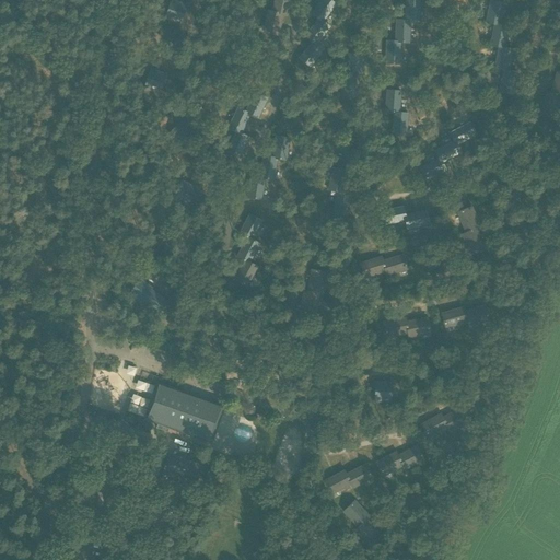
[(284,16),(288,18),(291,0),(275,0),(272,12),(268,11),(268,13),(284,16)]
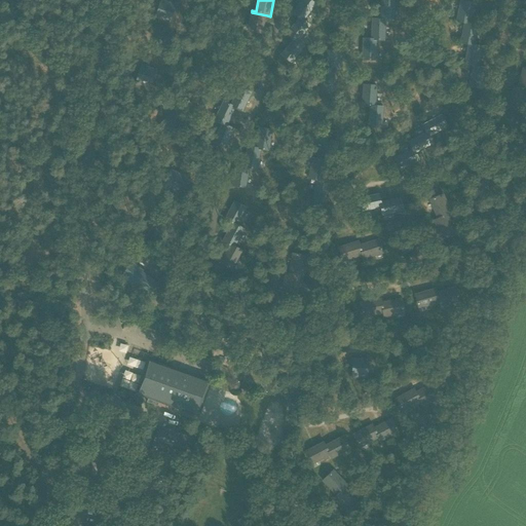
[(298,19),(309,28),(310,26),(304,21),(314,6),(306,0),(302,0),(292,13),(298,19)]
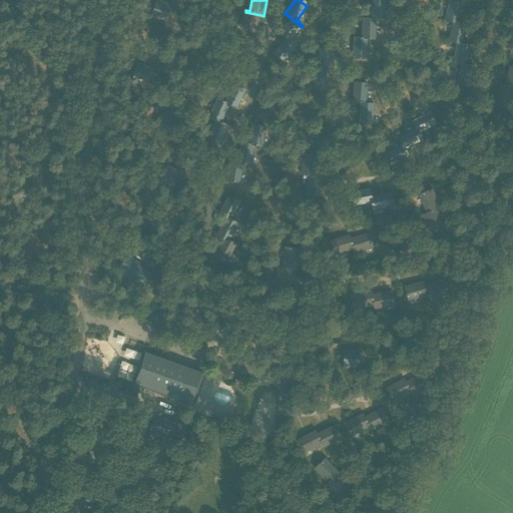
[(373,0),(373,21),(377,21),(385,22),(386,0),(378,0),(373,0)]
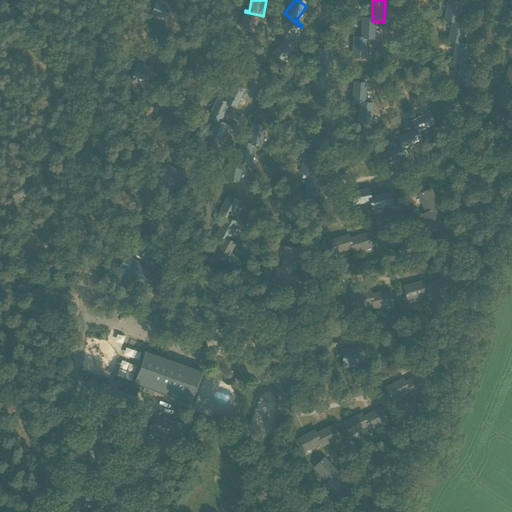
[(151,18),(156,20),(158,15),(167,18),(171,6),(156,1),(151,18)]
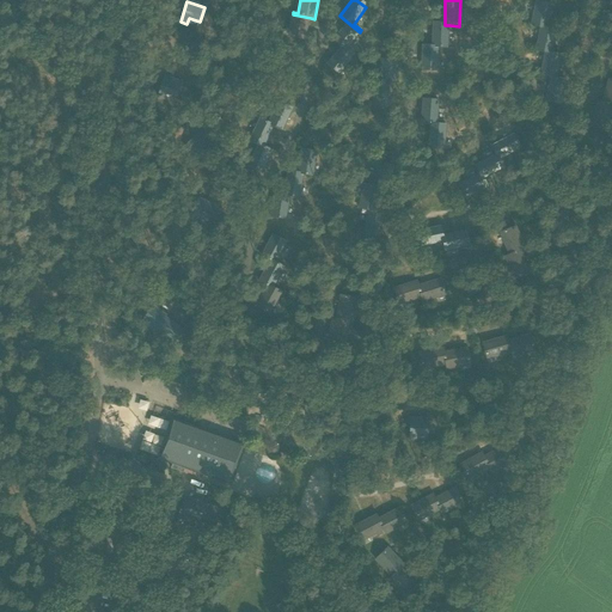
[(537,2),(532,24),(539,26),(546,28),(551,5),(537,2)]
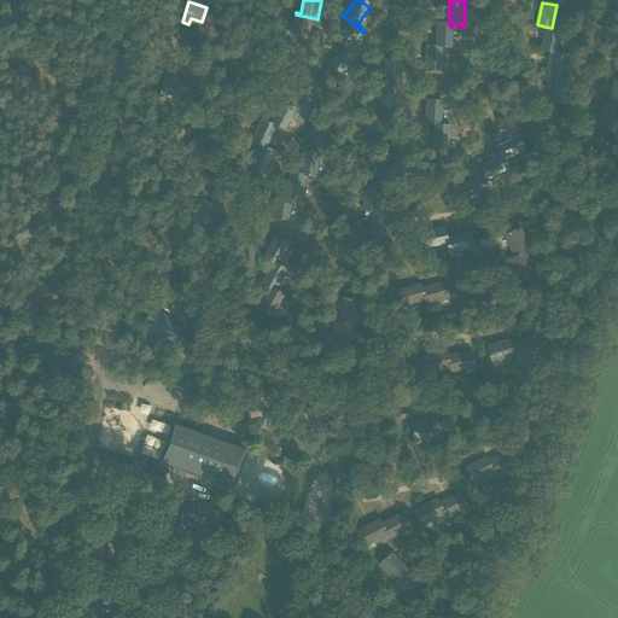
[(291,35),(309,39),(314,18),(296,15),(291,35)]
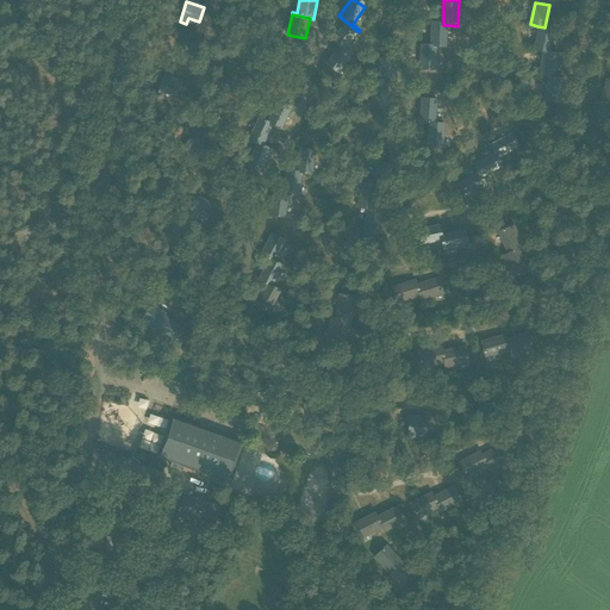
[(340,47),(344,50),(359,32),(346,22),(330,39),(340,47)]
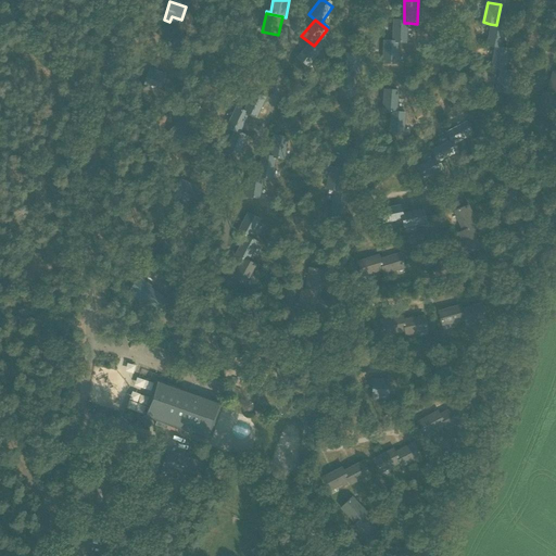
[(393,45),(407,45),(408,23),(404,23),(394,22),(393,45)]
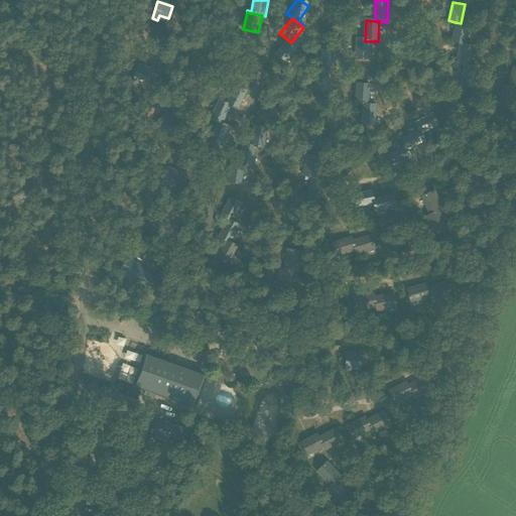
[(455,22),(450,39),(465,42),(469,25),(462,23),(461,23),(455,22)]
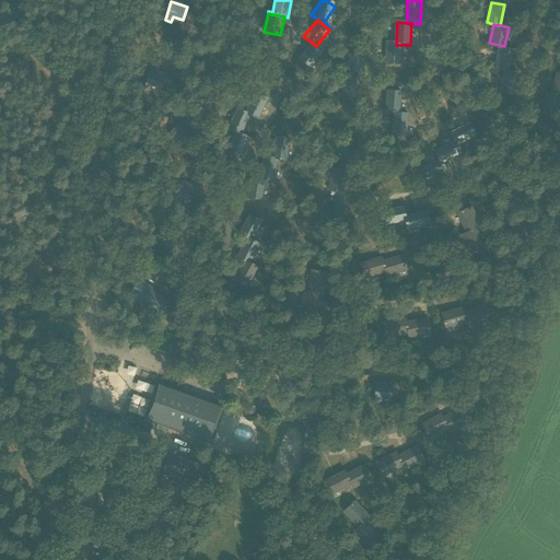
[(298,59),(310,69),(323,51),(316,46),(312,43),(298,59)]
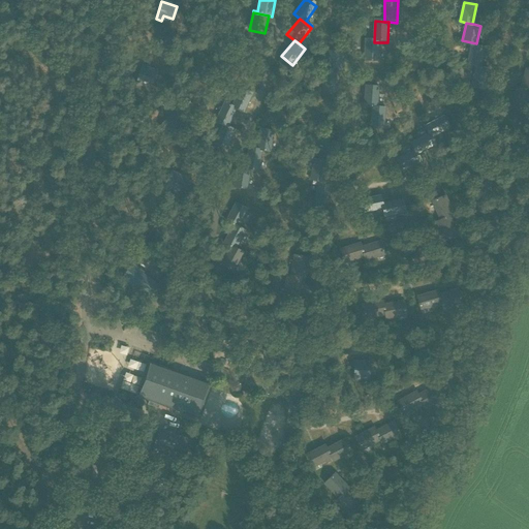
[(462,40),(461,43),(471,45),(466,63),(480,66),(486,49),(476,47),(476,43),(462,40)]
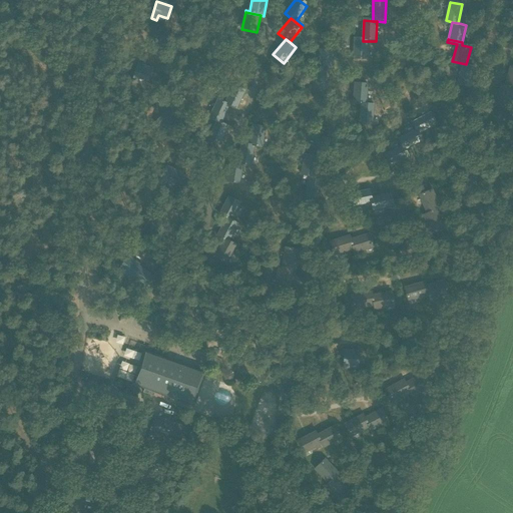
[(356,60),(367,60),(368,41),(363,41),(357,40),(356,60)]
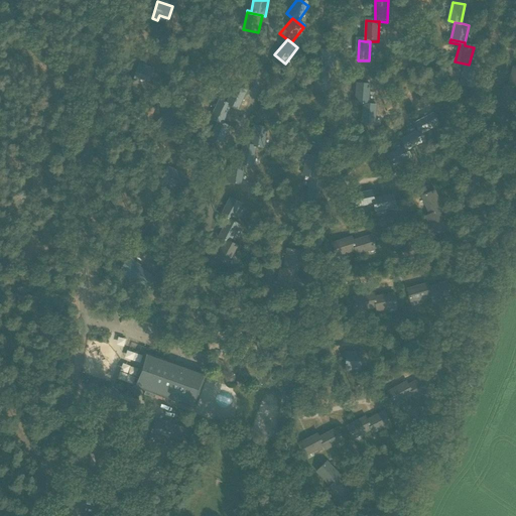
[(319,50),(323,73),(337,71),(334,49),(319,50)]
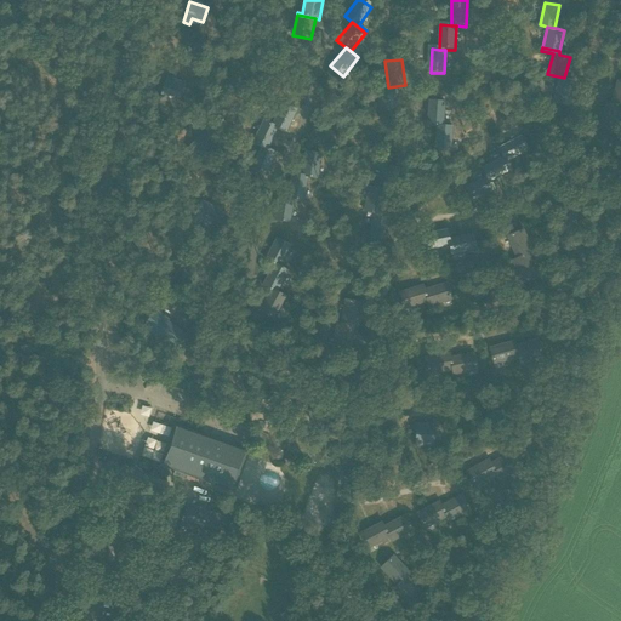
[(547,74),(547,77),(558,79),(552,102),(568,106),(574,83),(564,80),(564,78),(547,74)]
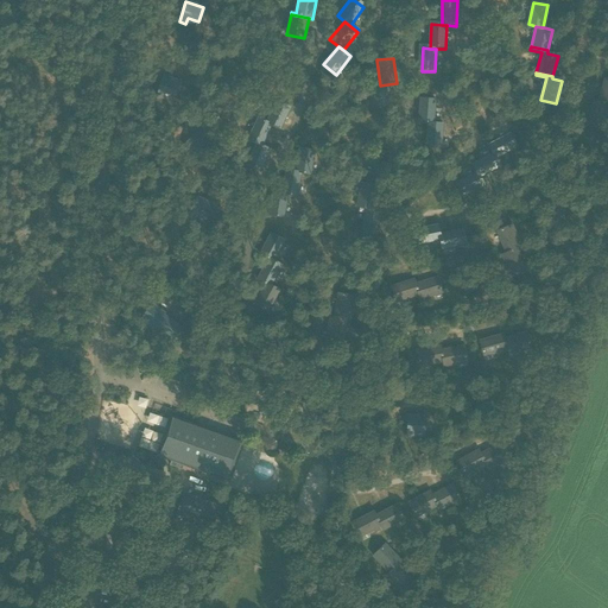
[(156,96),(163,99),(165,93),(176,96),(181,82),(163,76),(156,96)]
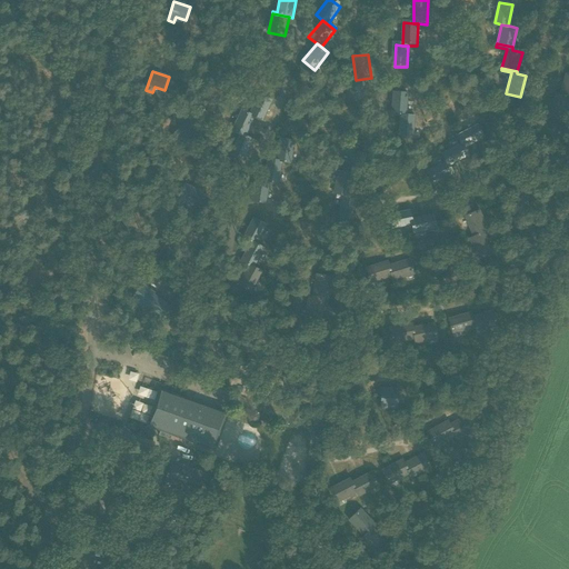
[(391,112),(407,113),(408,93),(392,92),(391,112)]
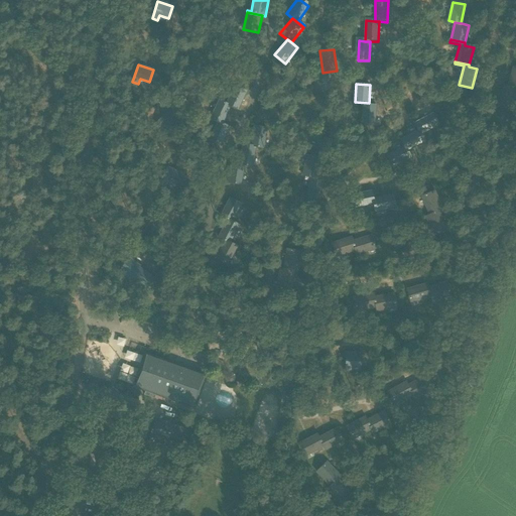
[(227,104),(239,110),(247,92),(235,86),(227,104)]
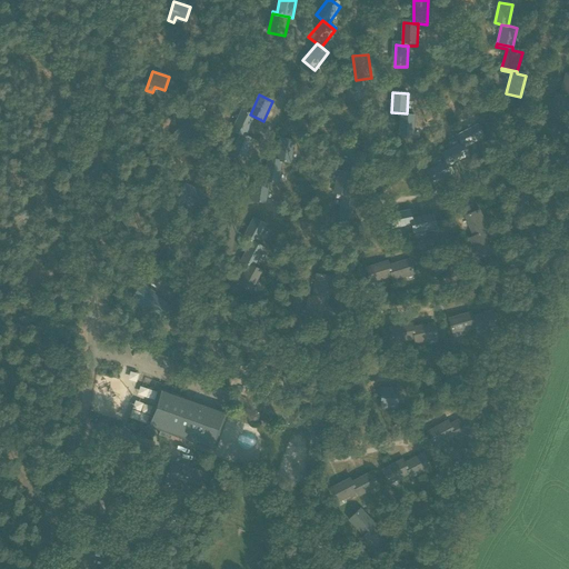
[(238,135),(253,142),(253,140),(246,137),(255,118),(262,122),(263,121),(250,115),(239,110),(229,131),(238,135)]
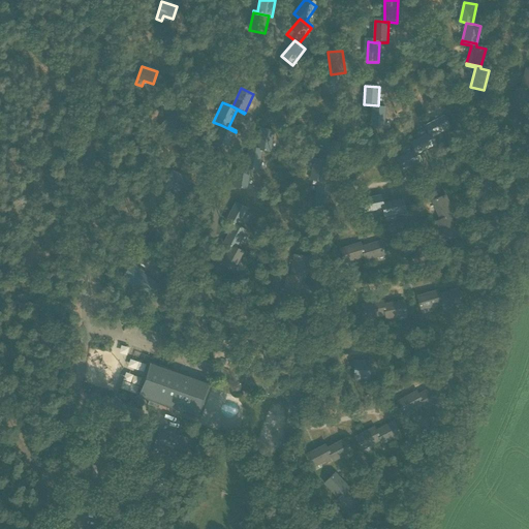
[(370,128),(384,129),(385,106),(378,105),(364,104),(364,110),(371,111),(370,128)]
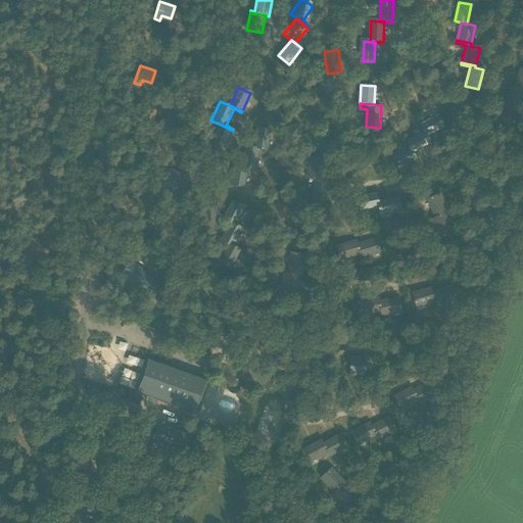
[(419,125),(423,132),(430,145),(431,144),(427,137),(445,128),(439,114),(419,125)]
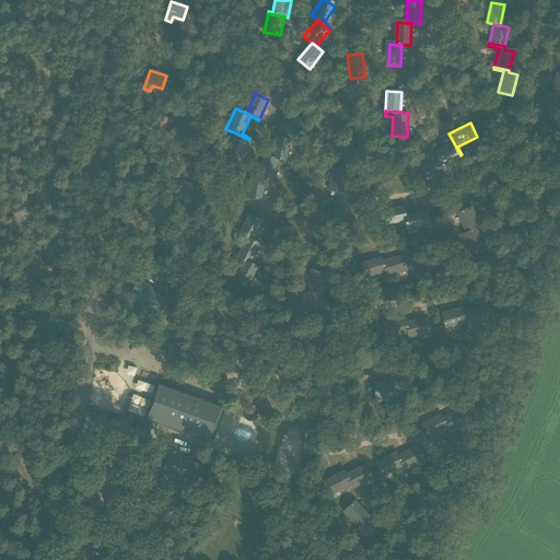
[(226,151),(241,158),(249,140),(234,132),(226,151)]
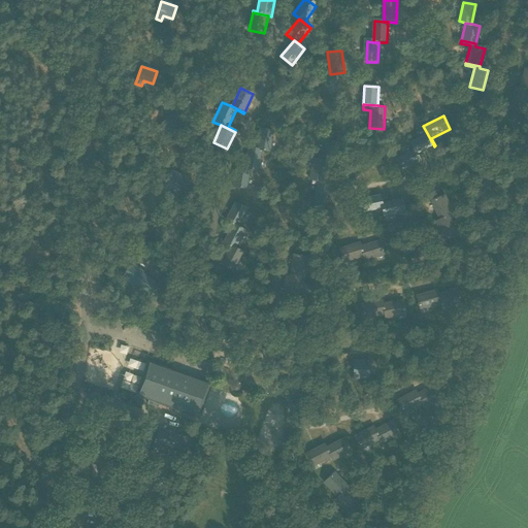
[(248,149),(270,153),(273,131),(259,129),(256,149),(248,146),(248,149)]
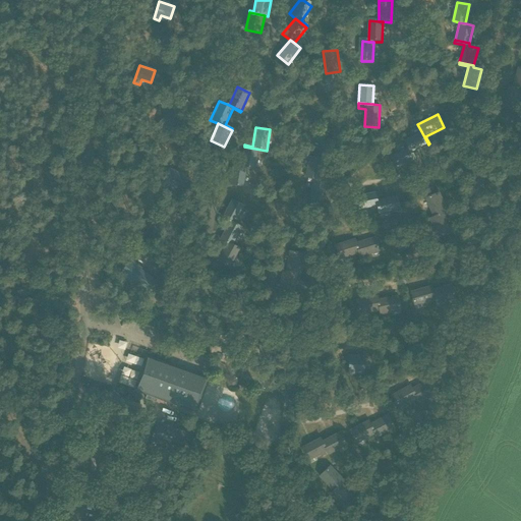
[(407,148),(414,161),(415,160),(412,153),(428,145),(421,131),(404,140),(407,148)]
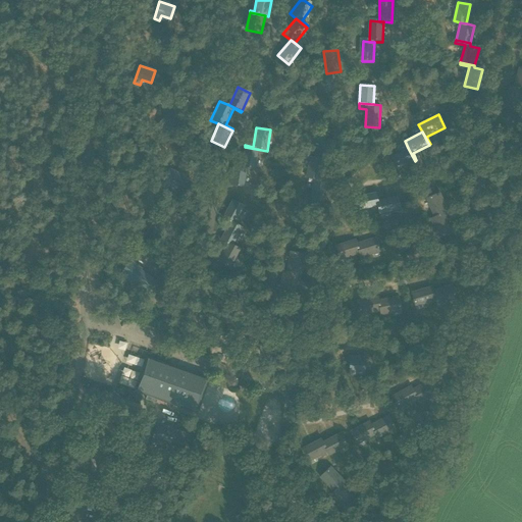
[(319,158),(332,161),(336,142),(323,139),(319,158)]
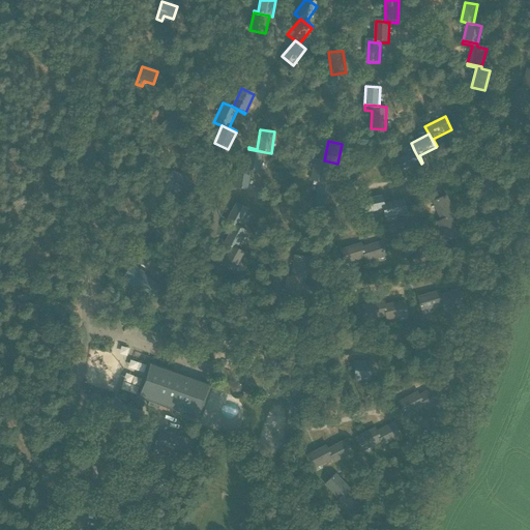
[(252,170),(260,172),(263,152),(248,149),(245,168),(237,167),(237,168),(252,170)]
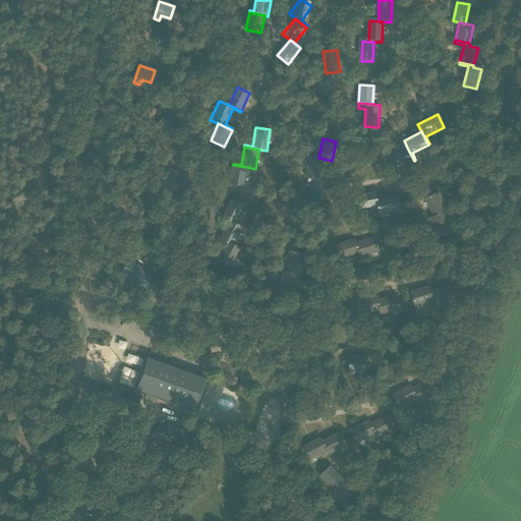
[(392,156),(398,169),(414,161),(407,148),(392,156)]
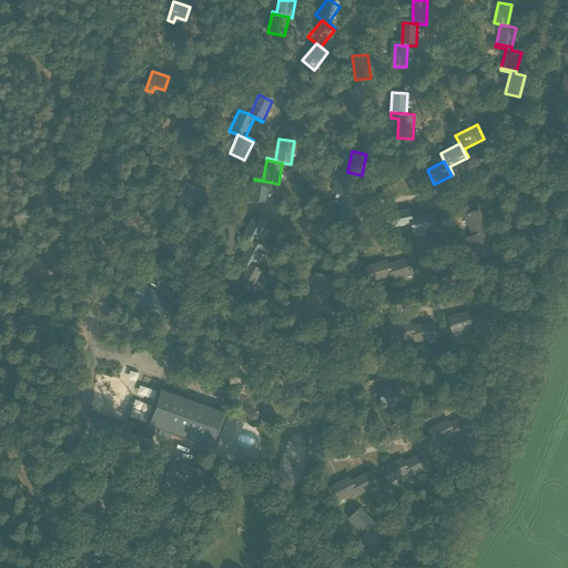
[(341,195),(356,199),(357,195),(348,193),(353,175),(362,176),(362,175),(347,172),(338,170),(333,194),(341,195)]
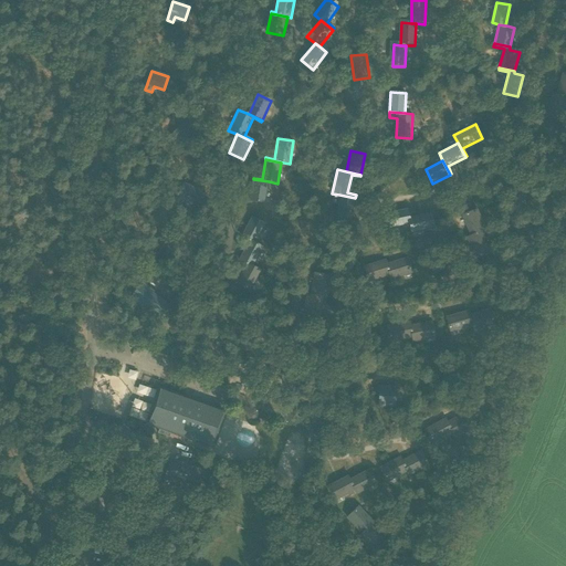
[(250,201),(265,205),(269,181),(253,179),(250,201)]
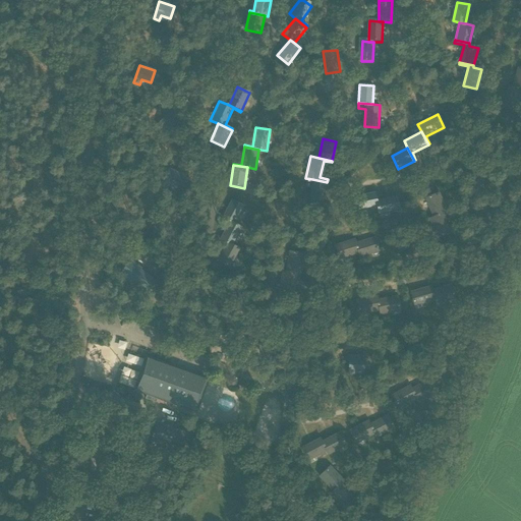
[(167,172),(160,185),(166,188),(168,185),(175,188),(180,178),(167,172)]
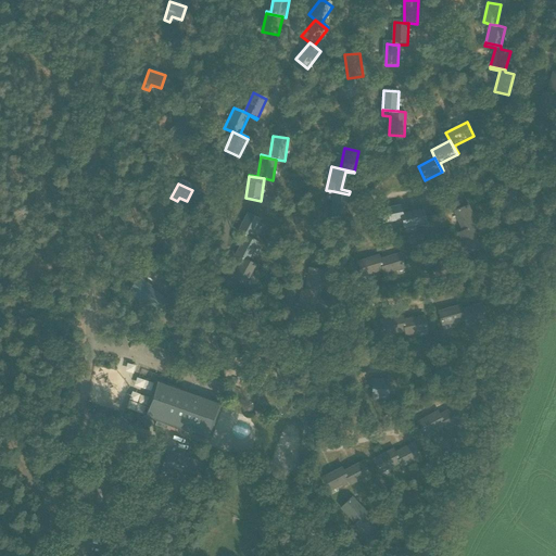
[(330,210),(345,213),(349,194),(333,191),(330,210)]
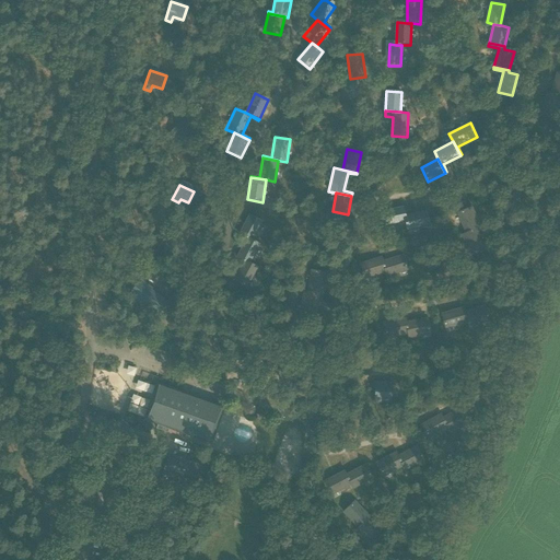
[(381,212),(384,228),(405,222),(401,207),(381,212)]
